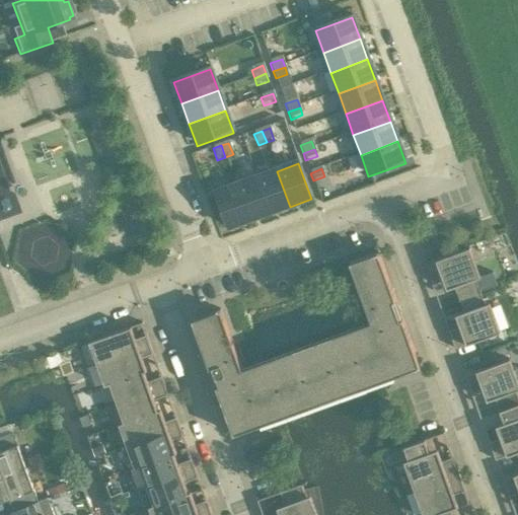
[(277,171),(256,178),(269,214),(290,207),(277,171)]
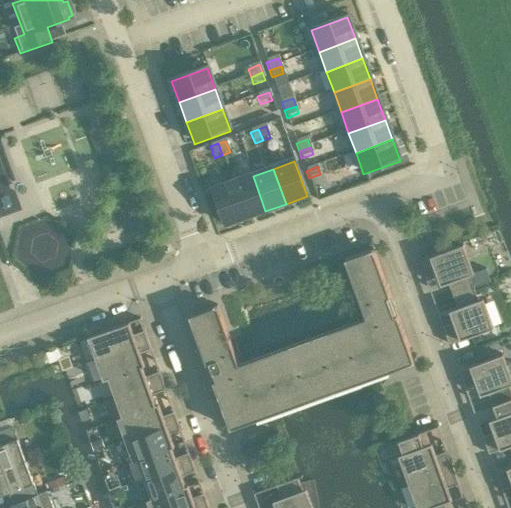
[(253,176),(232,184),(245,218),(265,211),(253,176)]
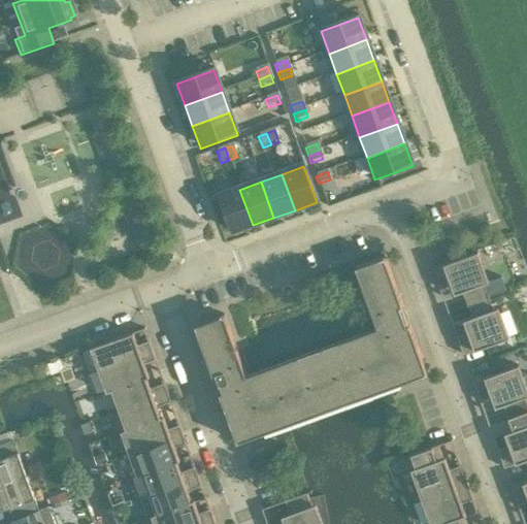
[(239,190),(218,197),(231,233),(253,225),(239,190)]
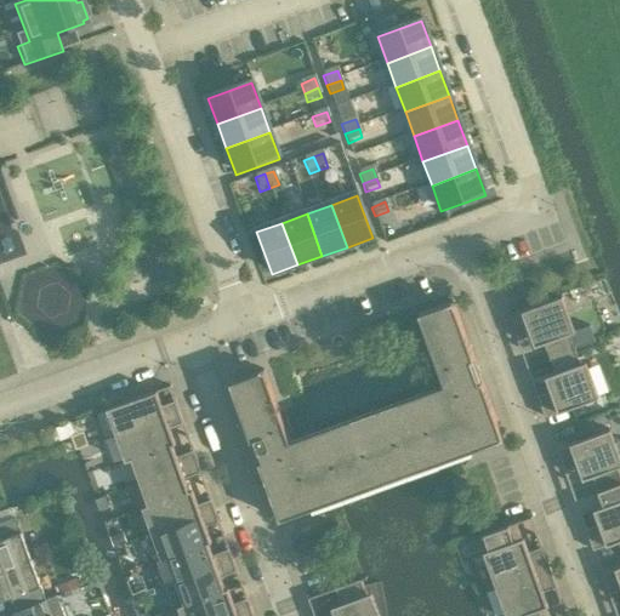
[(507,319),(516,341),(529,336),(534,349),(544,346),(549,361),(574,353),(568,337),(574,336),(561,300),(507,319)]
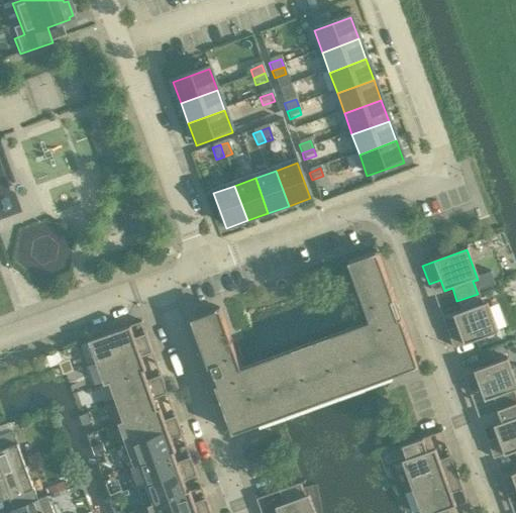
[(347,265),(369,323),(389,379),(417,369),(377,253),(347,265)]
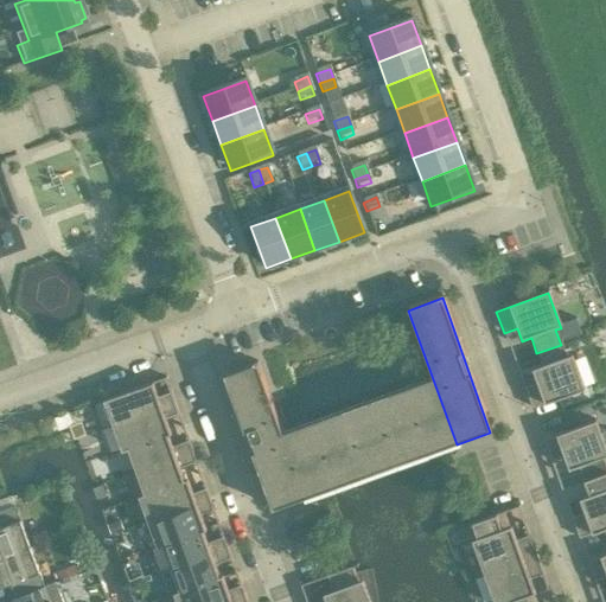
[(537,385),(524,390),(533,411),(585,392),(572,358),(567,359),(561,345),(536,353),(542,369),(534,372),(537,385)]
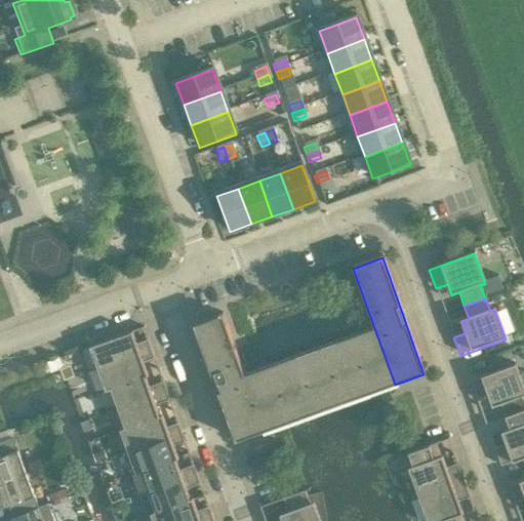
[(223,316),(194,326),(235,442),(265,432),(395,385),(374,328),(244,375),(223,316)]
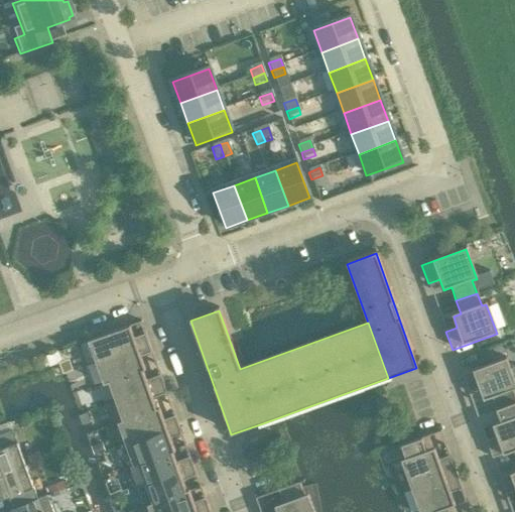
[(81,347),(88,368),(96,365),(149,345),(145,336),(131,341),(127,330),(88,344),(89,345),(81,347)]
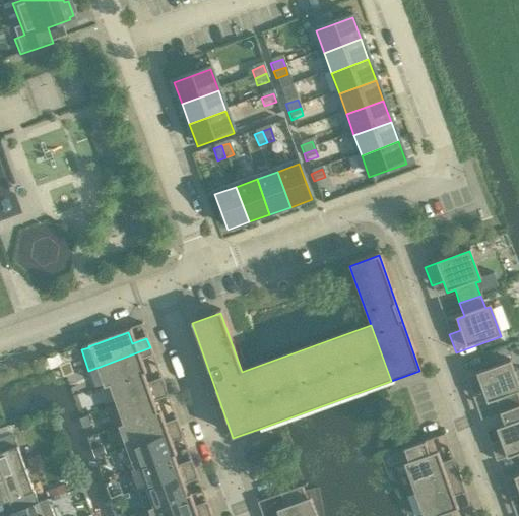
[(96,368),(88,371),(89,372),(96,369),(104,388),(143,374),(139,363),(153,358),(150,347),(96,368)]
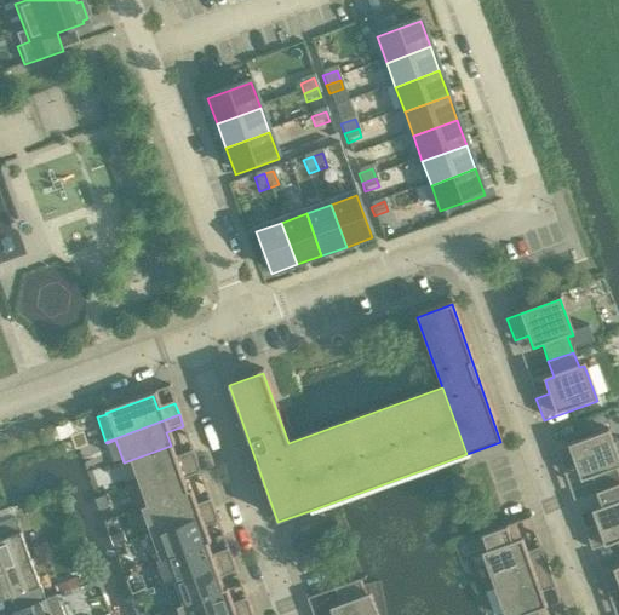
[(555,452),(563,473),(577,469),(582,482),(590,478),(596,494),(618,486),(618,478),(615,469),(618,466),(618,463),(608,432),(555,452)]
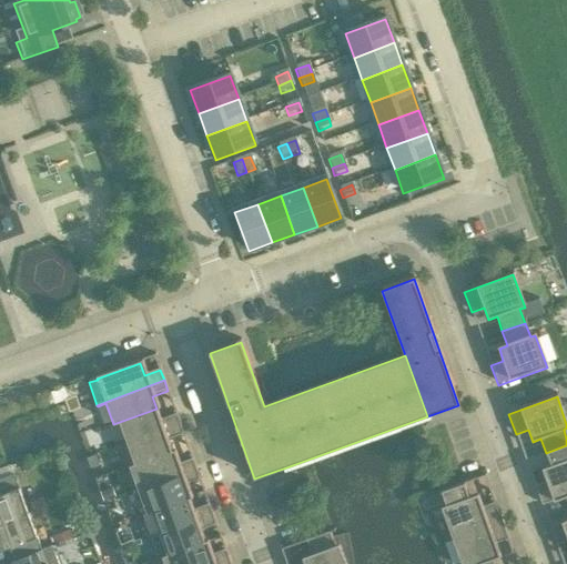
[(120,425),(127,444),(180,425),(176,415),(161,421),(157,409),(113,424),(114,427),(120,425)]
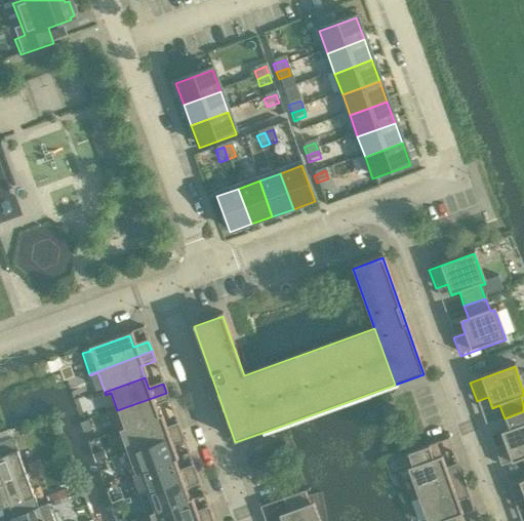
[(117,410),(125,432),(160,419),(156,408),(170,403),(166,393),(117,410)]
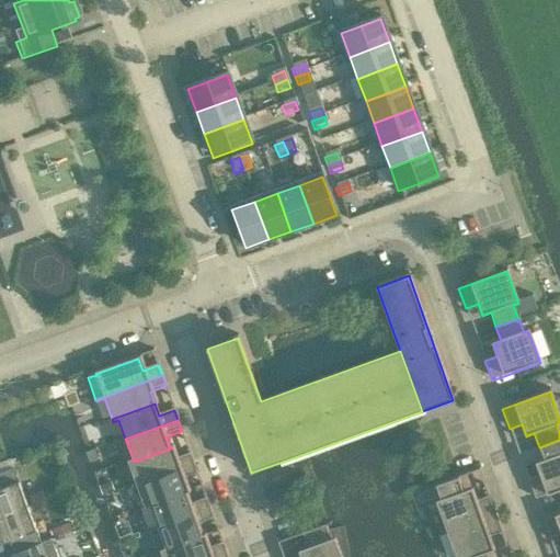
[(540,477),(528,481),(535,501),(559,491),(559,440),(539,447),(545,462),(536,465),(540,477)]
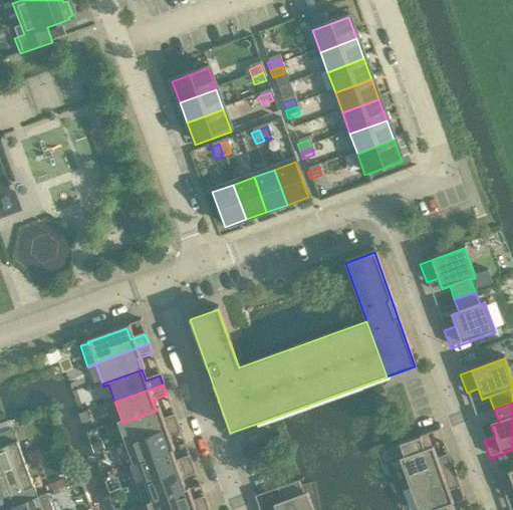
[(117,425),(124,445),(164,431),(178,426),(175,417),(161,422),(157,411),(122,423),(117,425)]
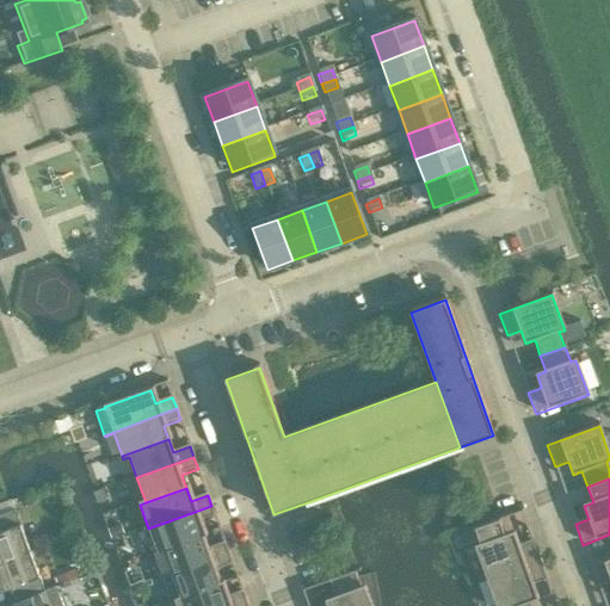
[(0,564),(30,554),(14,512),(12,504),(11,502),(6,504),(0,506),(0,564)]
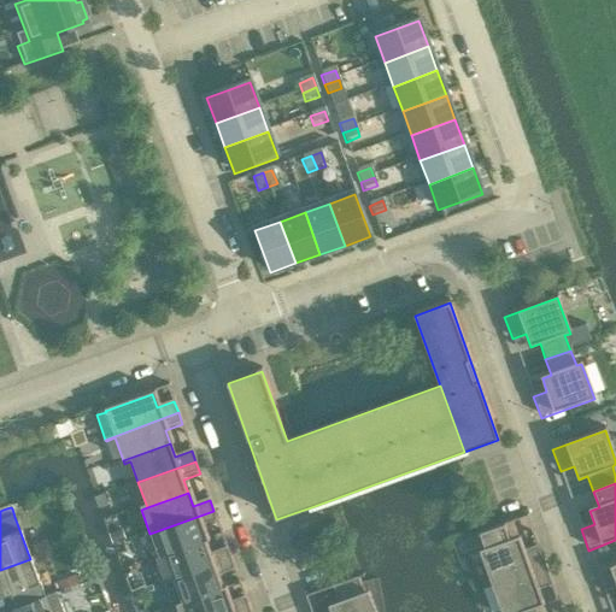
[(164,555),(165,557),(206,542),(201,529),(217,523),(213,511),(197,517),(150,534),(158,557),(164,555)]
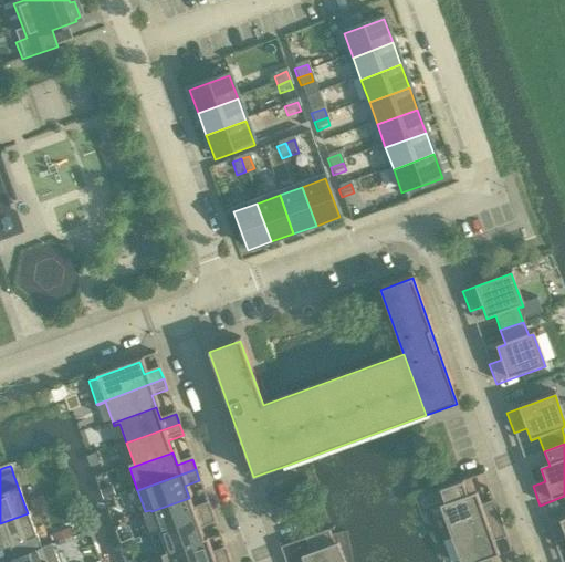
[(440,508),(451,538),(500,521),(493,502),(481,507),(477,495),(468,498),(462,482),(439,491),(445,506),(440,508)]
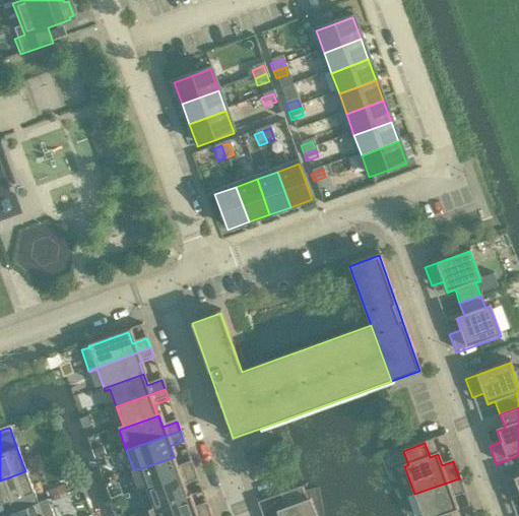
[(139,469),(146,490),(181,477),(195,472),(191,462),(177,467),(174,457),(139,469)]
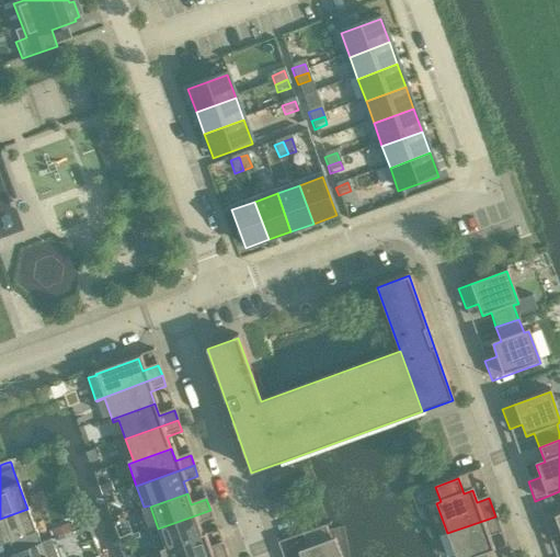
[(27,509),(0,519),(0,545),(9,543),(13,555),(41,545),(27,509)]
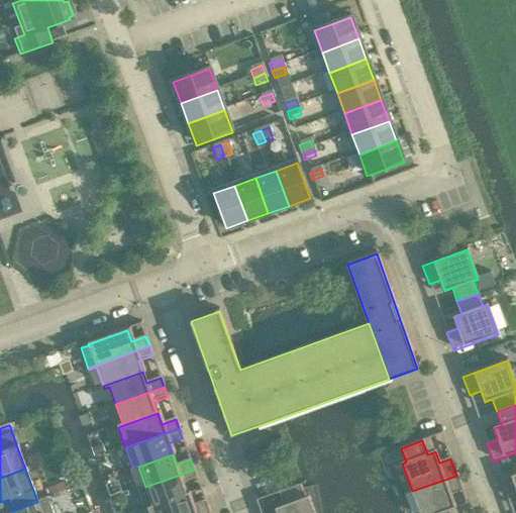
[(146,505),(148,510),(187,496),(183,484),(197,479),(194,470),(180,475),(145,487),(151,504),(146,505)]
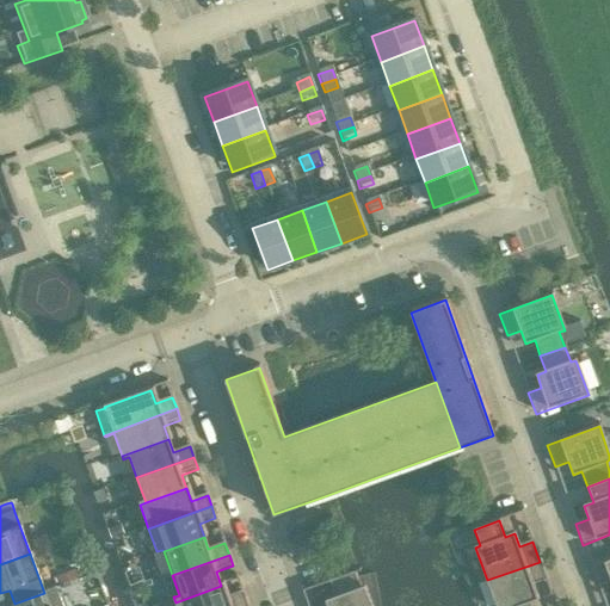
[(609,560),(591,567),(598,588),(609,583),(609,560)]
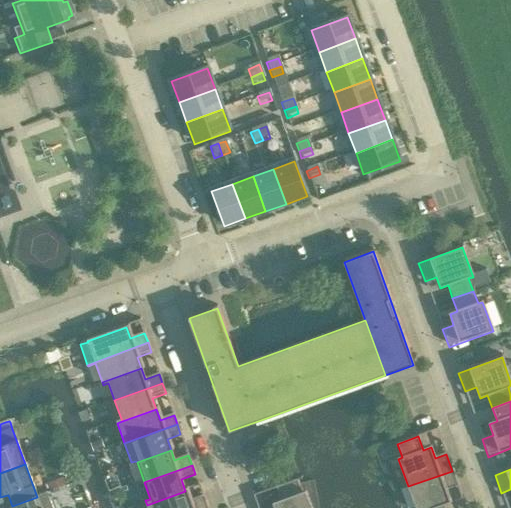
[(444,507),(443,505),(451,502),(447,491),(458,487),(452,471),(408,486),(416,507),(444,507)]
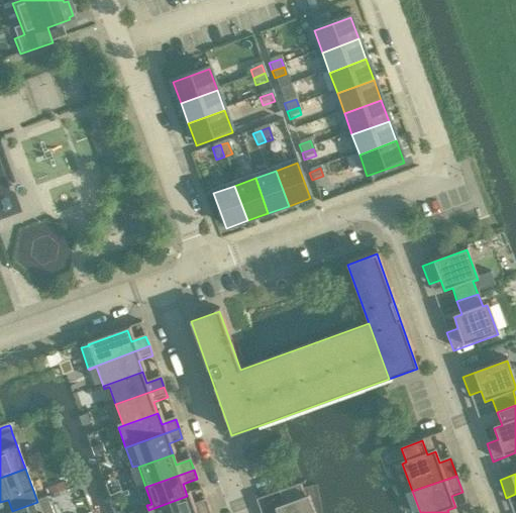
[(44,492),(47,499),(52,497),(53,498),(66,493),(63,485),(44,492)]
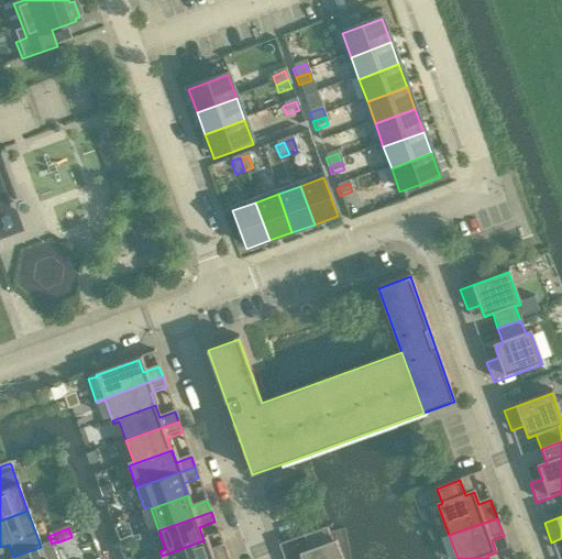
[(342,558),(335,541),(332,543),(327,528),(304,537),(309,551),(300,555),(301,558),(342,558)]
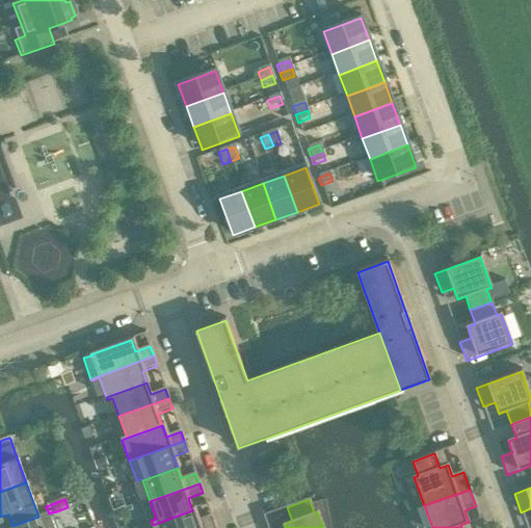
[(153,525),(154,527),(211,527),(215,526),(211,516),(196,521),(192,510),(153,525)]
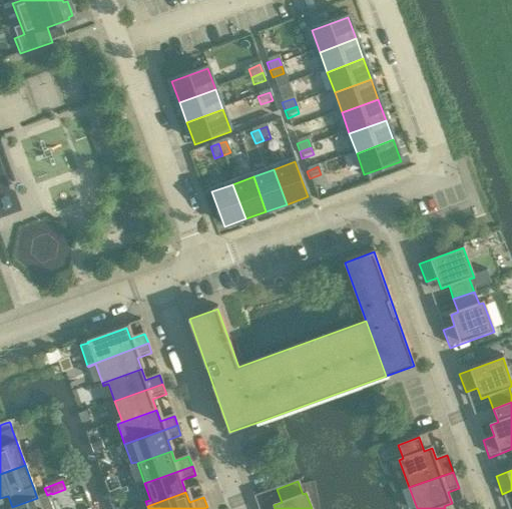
[(51,508),(46,495),(37,498),(12,507),(12,508),(51,508)]
